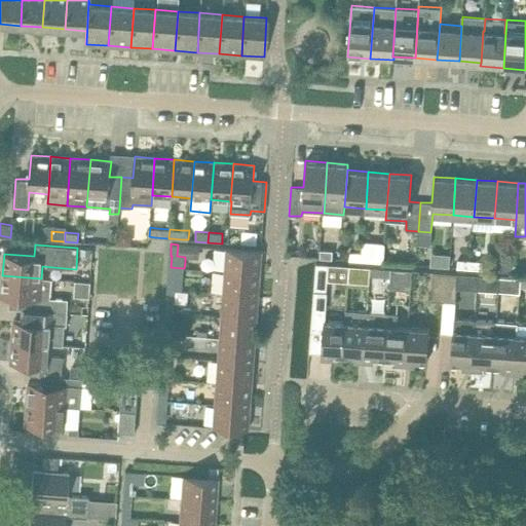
[(227,249),(225,270),(225,271),(260,273),(261,251),(227,249)]
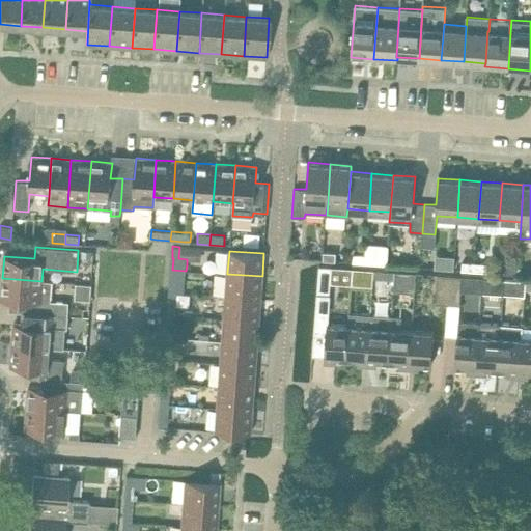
[(324,252),(323,260),(335,261),(336,253),(324,252)]
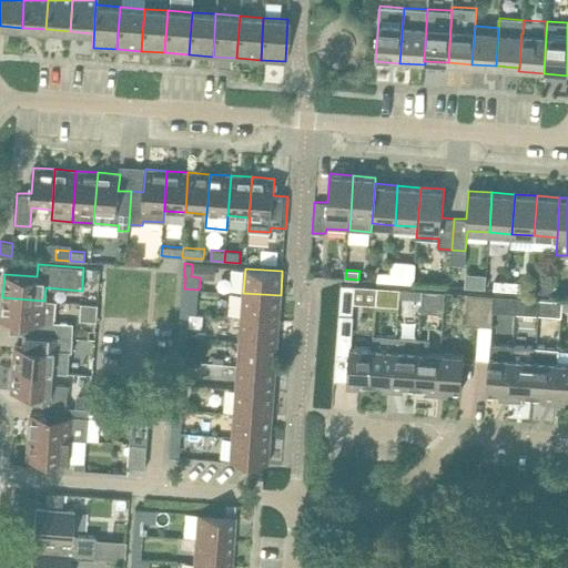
[(377,281),(391,282),(391,273),(378,272),(377,281)]
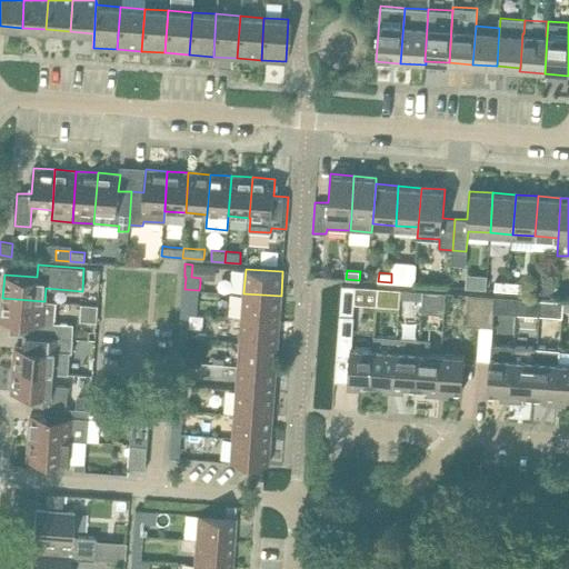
[(406,275),(391,273),(391,282),(405,283),(406,275)]
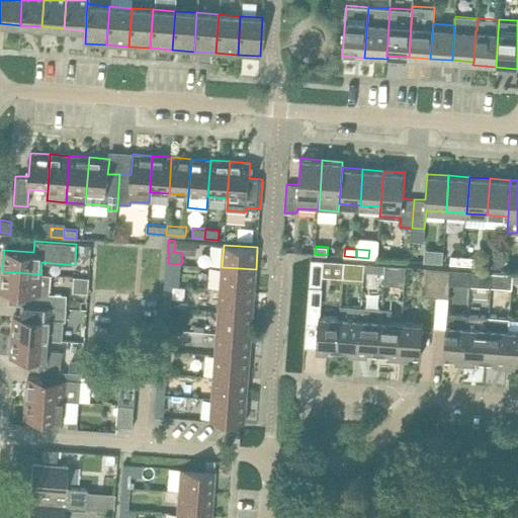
[(442,250),(423,249),(423,260),(442,260),(442,250)]
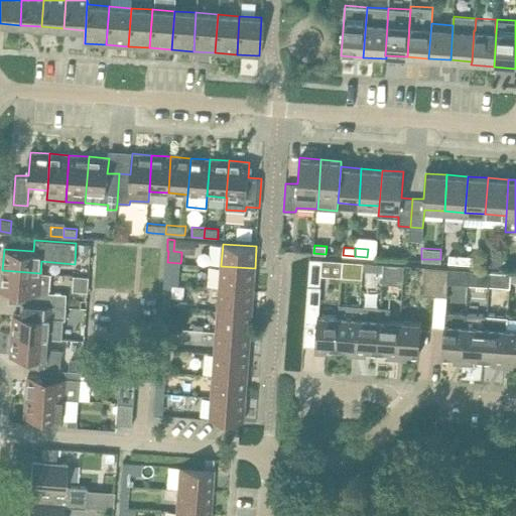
[(448,263),(461,264),(462,256),(449,255),(448,263)]
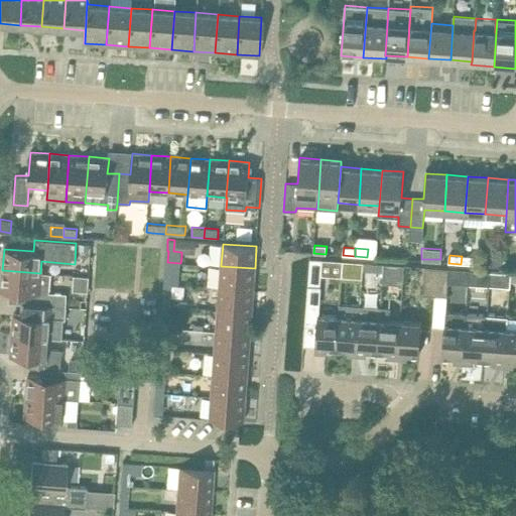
[(474,257),(462,256),(461,264),(473,265),(474,257)]
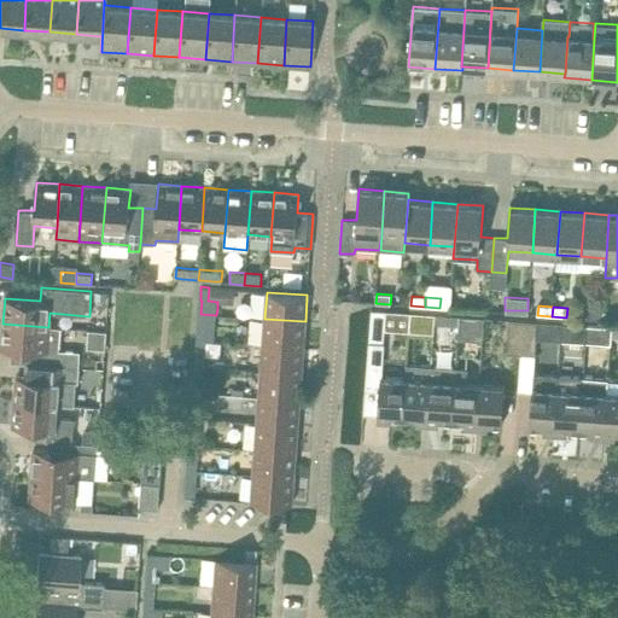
[(386,310),(372,309),(366,386),(379,388),(377,423),(389,424),(390,417),(402,418),(406,379),(382,377),(386,310)]
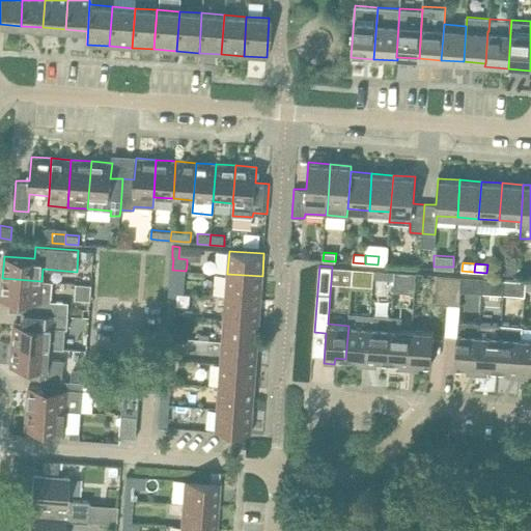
[(504,266),(504,274),(515,274),(516,267),(504,266)]
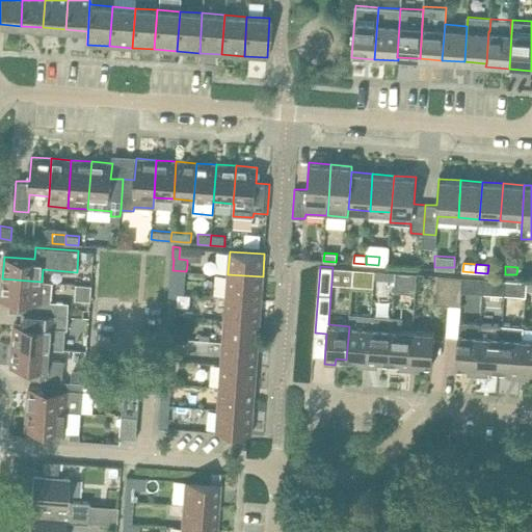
[(366,270),(353,269),(352,277),(365,278),(366,270)]
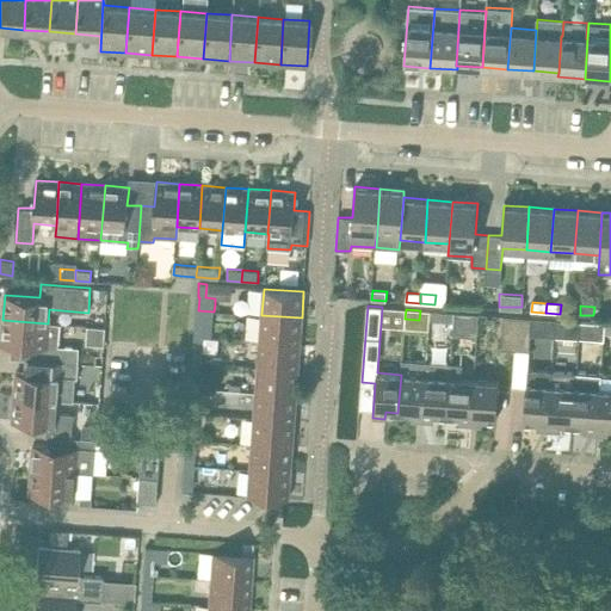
[(196,322),(195,335),(203,337),(213,338),(213,326),(214,312),(198,310),(197,322),(196,322)]
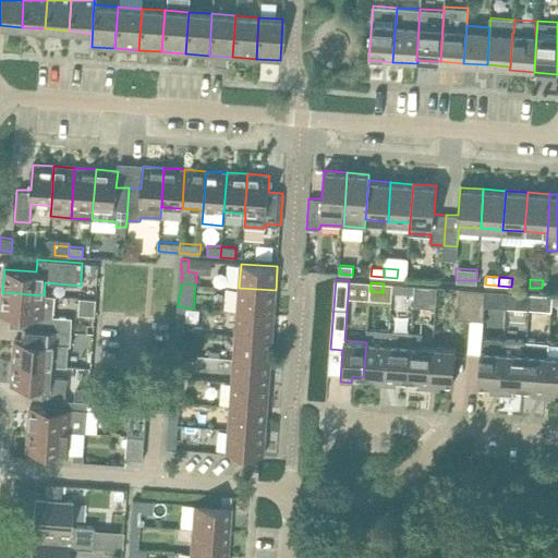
[(401,286),(401,294),(414,295),(414,287),(401,286)]
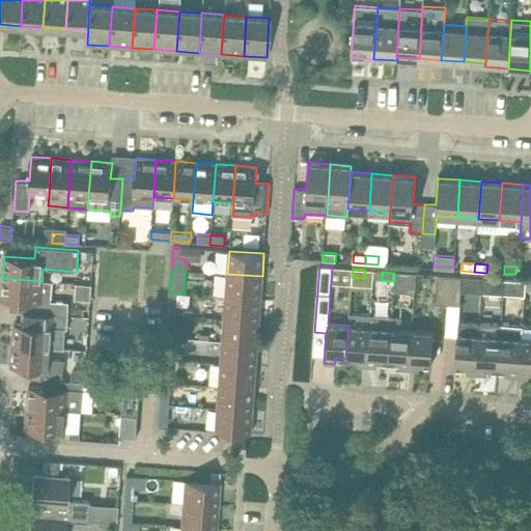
[(415,274),(394,273),(394,281),(394,291),(414,294),(415,274)]
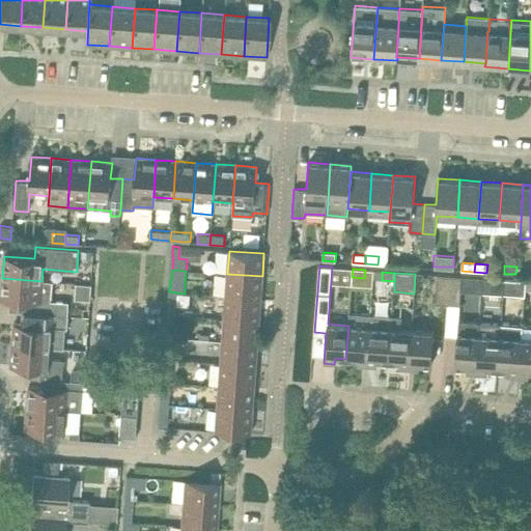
[(262,276),(227,274),(226,296),(260,299),(262,276)]
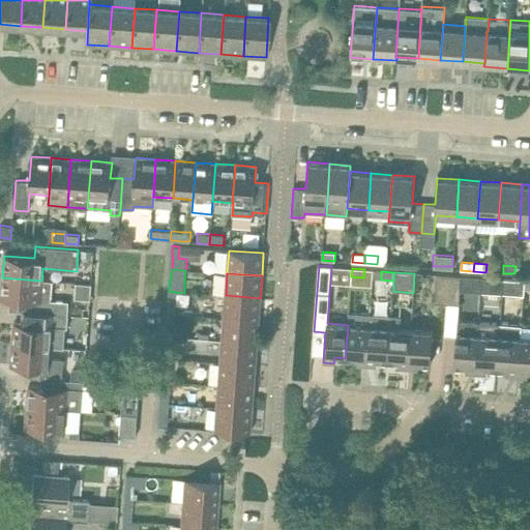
[(434,303),(446,304),(448,275),(437,274),(434,303)]
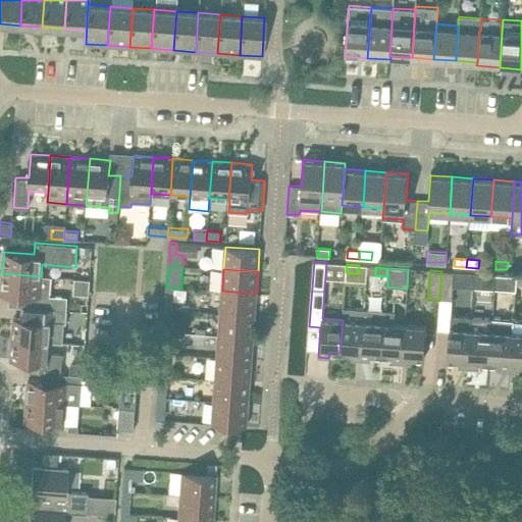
[(454,272),(441,271),(439,300),(452,301),(454,272)]
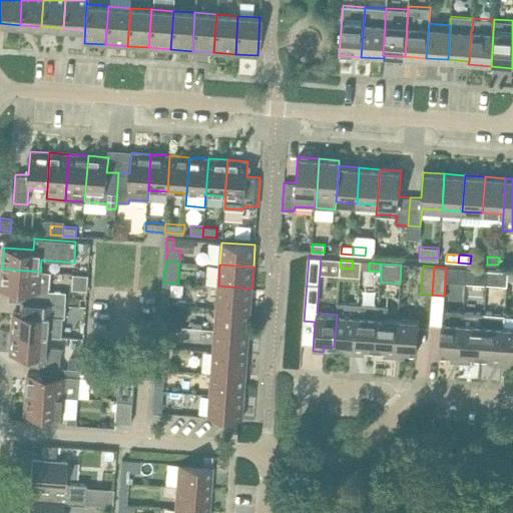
[(40,272),(2,269),(1,290),(31,292),(30,303),(65,305),(66,293),(49,291),(50,273),(40,272)]
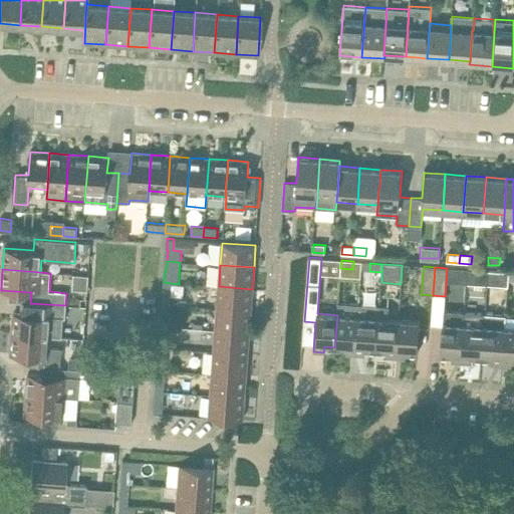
[(477,270),(476,284),(487,285),(488,271),(477,270)]
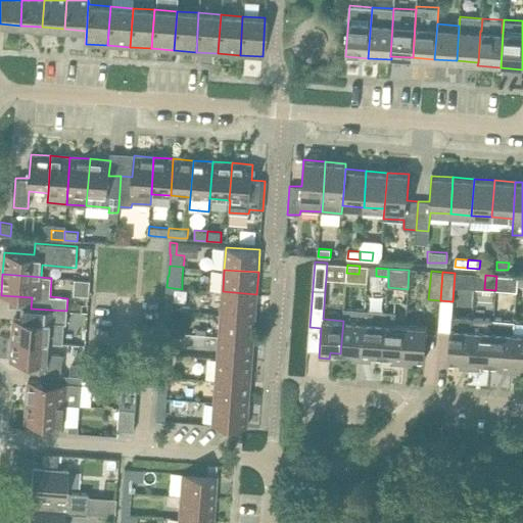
[(496,276),(495,290),(496,290),(517,292),(517,286),(518,277),(496,276)]
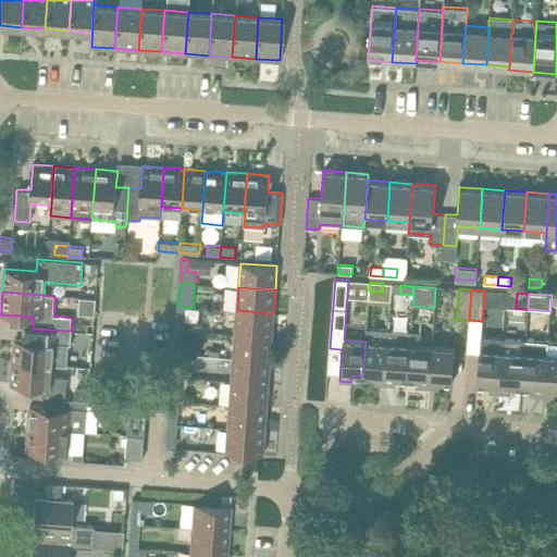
[(273,313),(237,310),(235,334),(271,336),(273,313)]
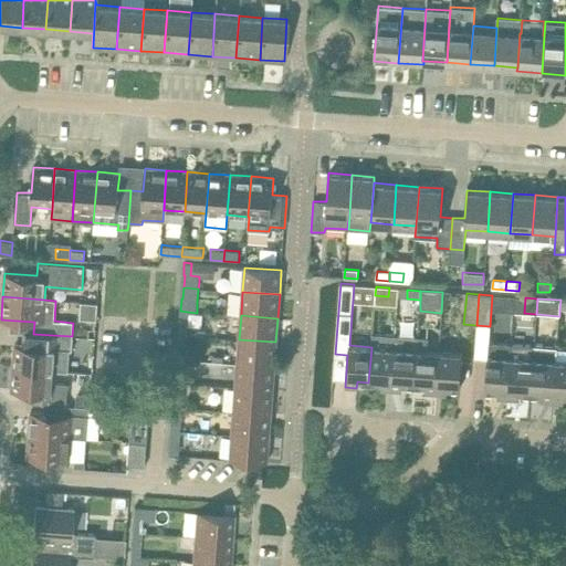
[(14,345),(13,367),(55,370),(67,371),(69,349),(71,349),(72,336),(33,334),(28,333),(27,345),(14,345)]
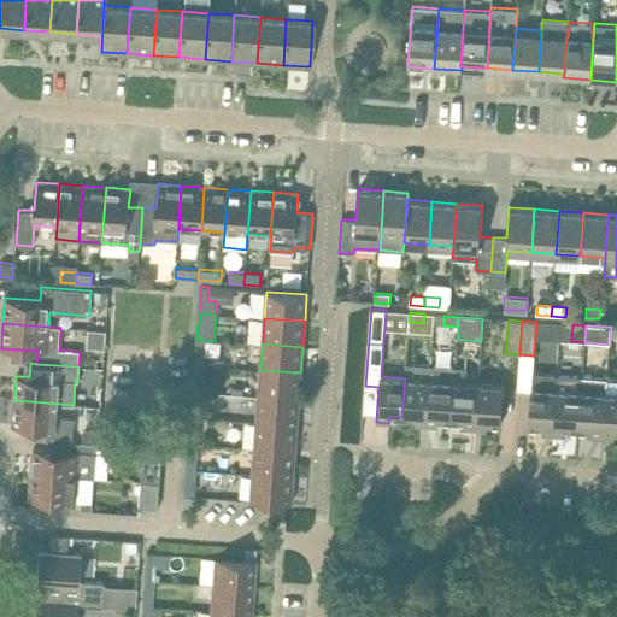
[(415,424),(425,425),(430,365),(406,364),(405,378),(401,417),(415,417),(415,424)]
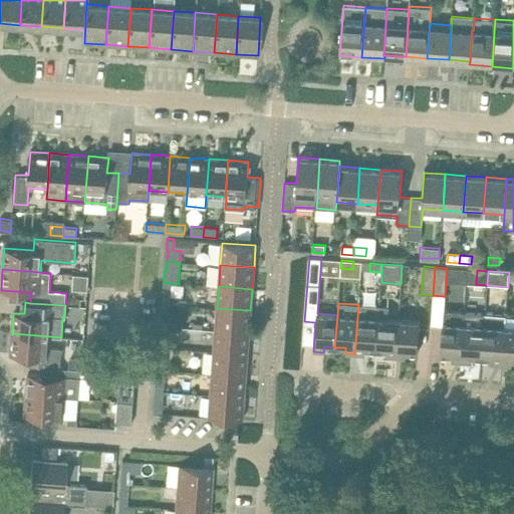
[(358,304),(354,354),(364,355),(365,349),(375,350),(378,306),(358,304)]
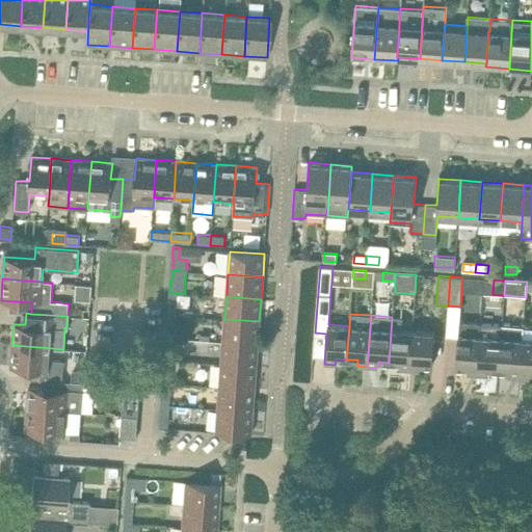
[(167,325),(166,338),(174,338),(175,326),(175,316),(169,316),(168,325),(167,325)]
